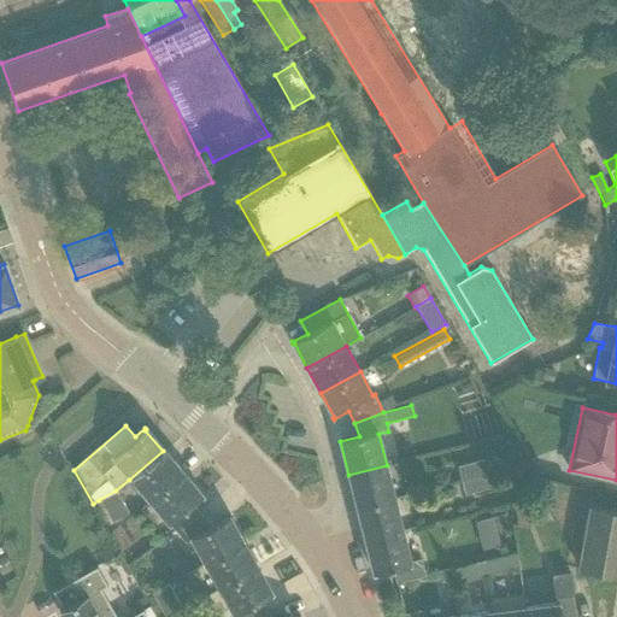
[(148,503),(182,472),(163,451),(129,480),(148,503)]
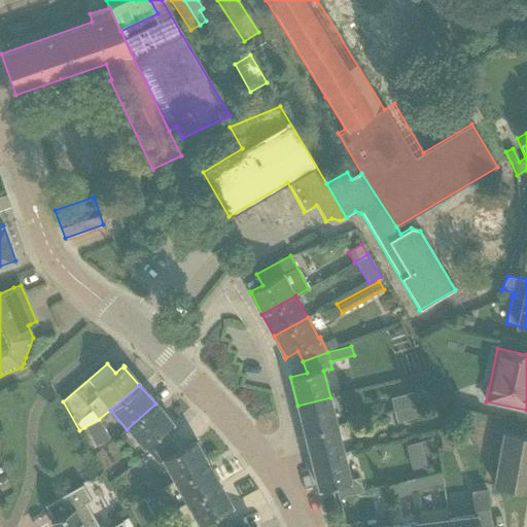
[(393,411),(419,403),(415,391),(390,398),(393,411)]
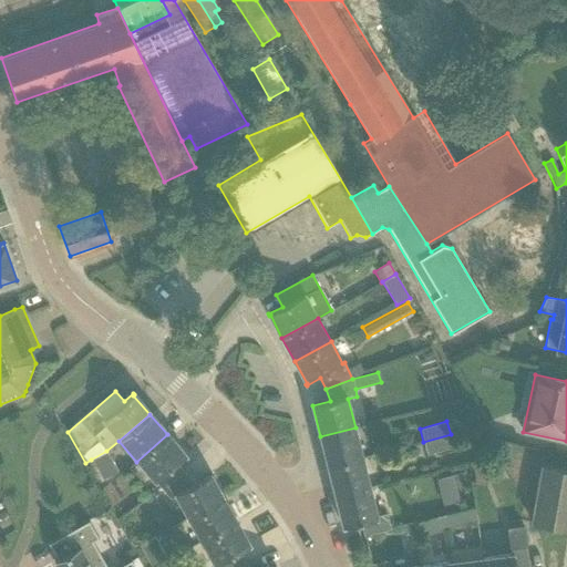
[(328,466),(362,457),(356,428),(320,436),(328,466)]
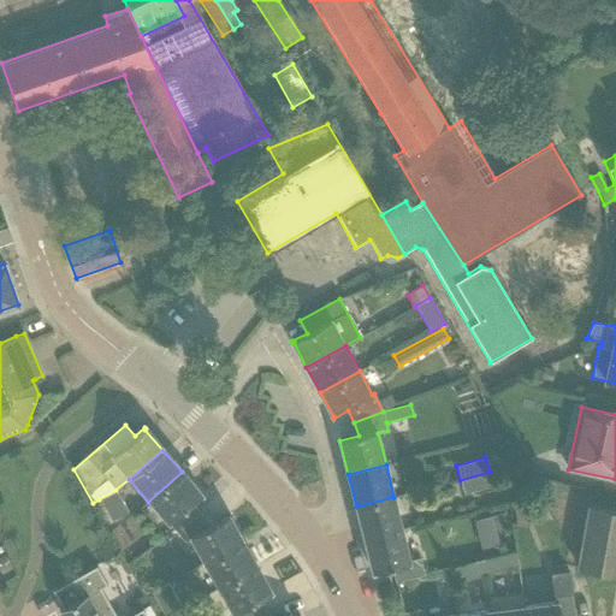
[(176,533),(199,514),(190,503),(201,495),(200,493),(182,472),(148,502),(166,523),(166,525),(167,523),(176,533)]
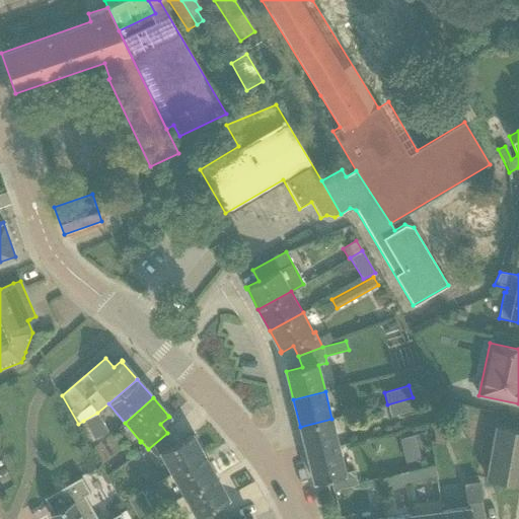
[(413,397),(387,404),(390,417),(416,410),(413,397)]
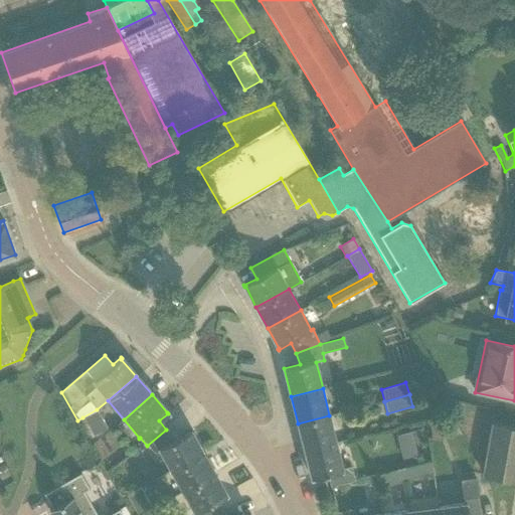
[(97,409),(82,417),(93,436),(107,427),(97,409)]
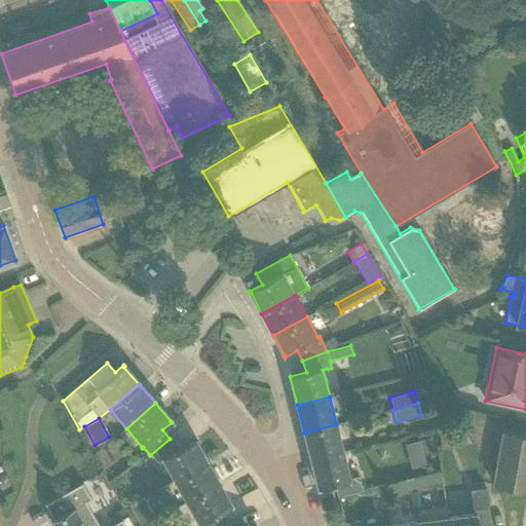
[(310,460),(344,453),(336,424),(304,433),(310,460)]
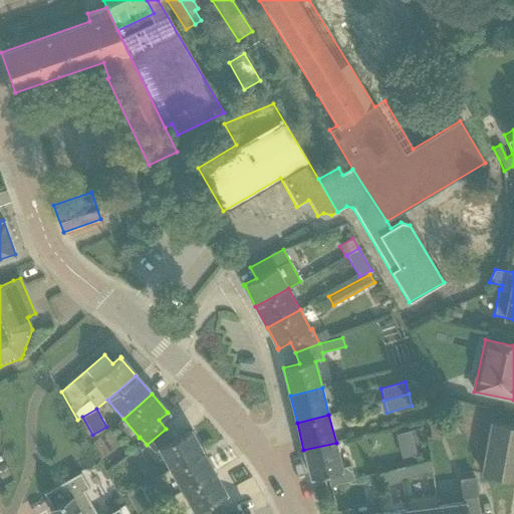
[(139,437),(123,419),(115,426),(131,443),(139,437)]
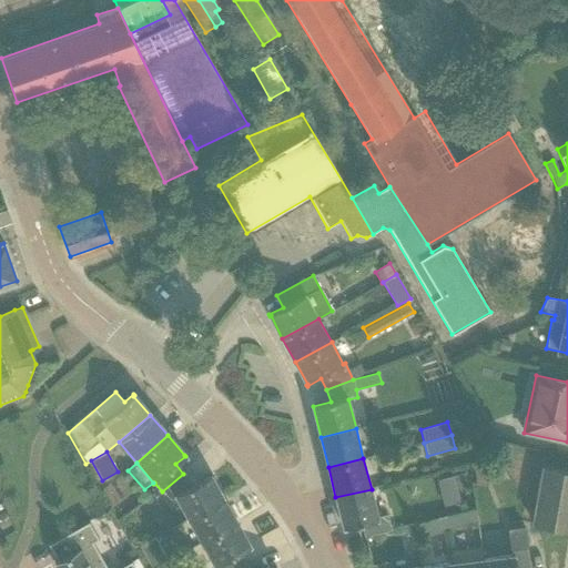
[(567,472),(543,468),(533,525),(567,530),(567,472)]
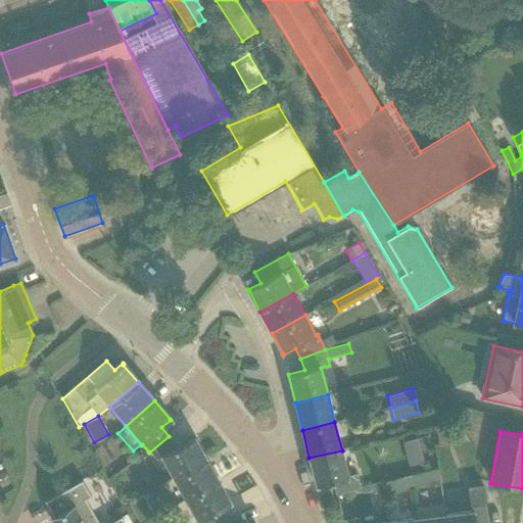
[(172,478),(205,460),(193,439),(194,439),(193,437),(177,448),(169,436),(149,453),(156,461),(160,459),(172,478)]
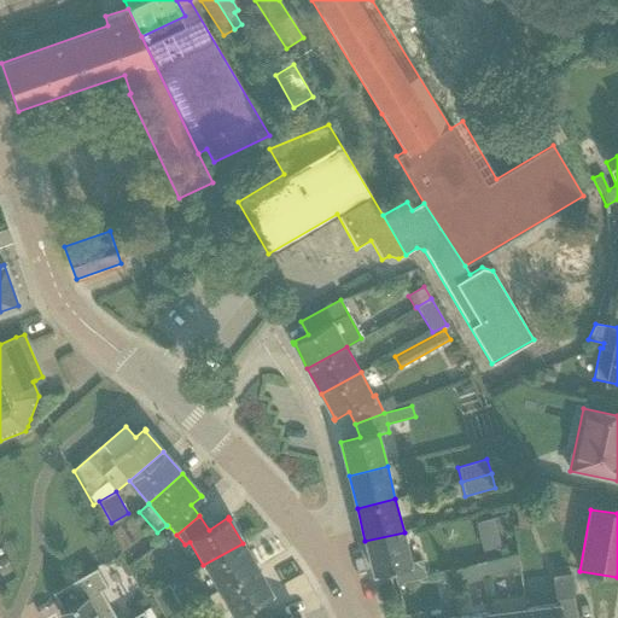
[(155,530),(138,540),(145,553),(162,544),(155,530)]
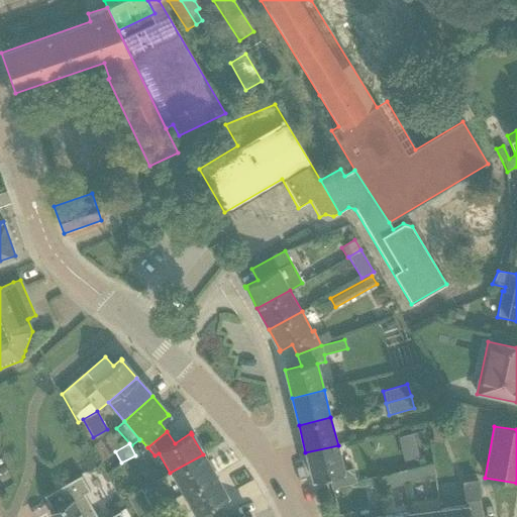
[(344,471),(338,445),(305,452),(312,481),(328,477),(331,489),(377,477),(375,471),(354,476),(352,469),(344,471)]
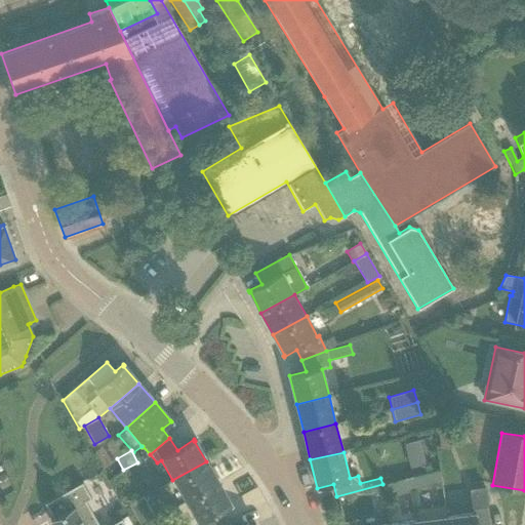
[(185,501),(218,483),(206,461),(172,480),(185,501)]
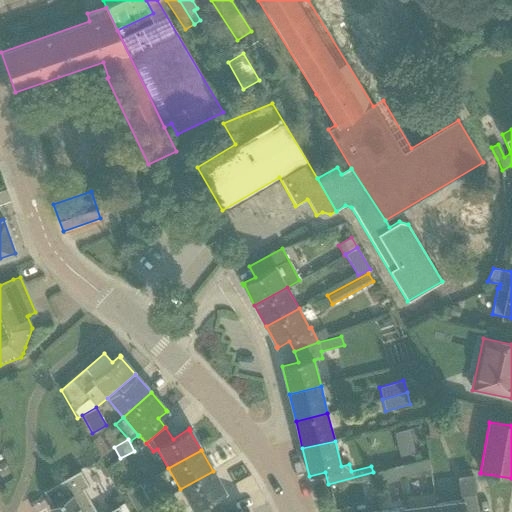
[(399,466),(403,478),(430,471),(429,458),(399,466)]
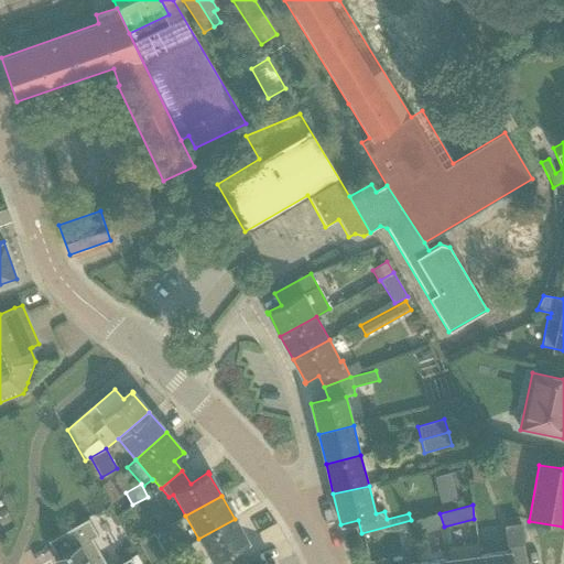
[(505,525),(516,524),(513,506),(502,507),(505,525)]
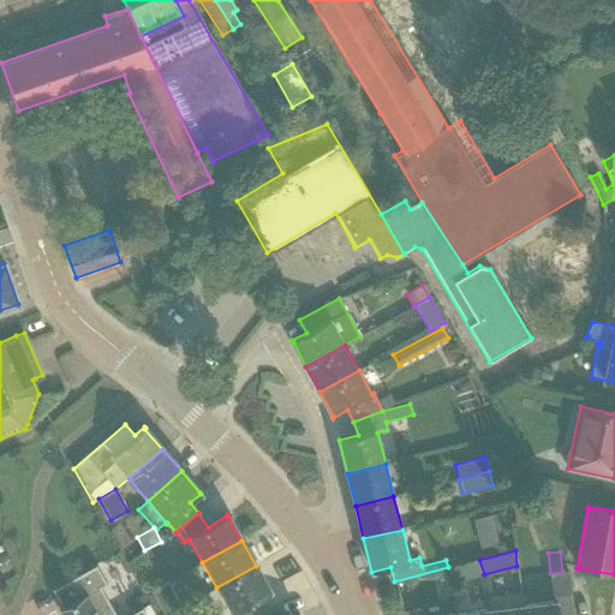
[(479,560),(448,567),(452,583),(484,574),(479,560)]
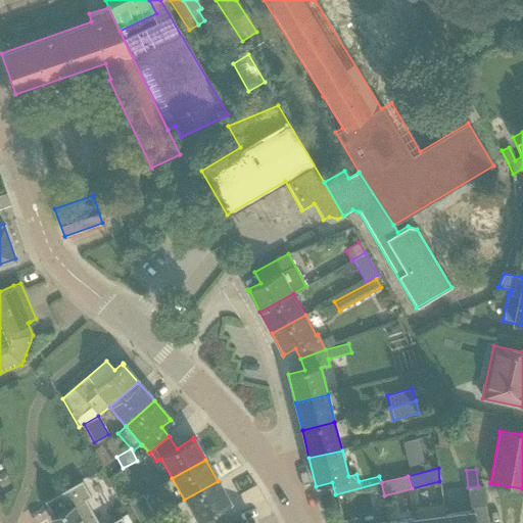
[(97,522),(85,500),(91,496),(82,480),(44,502),(52,516),(50,518),(52,522),(97,522)]
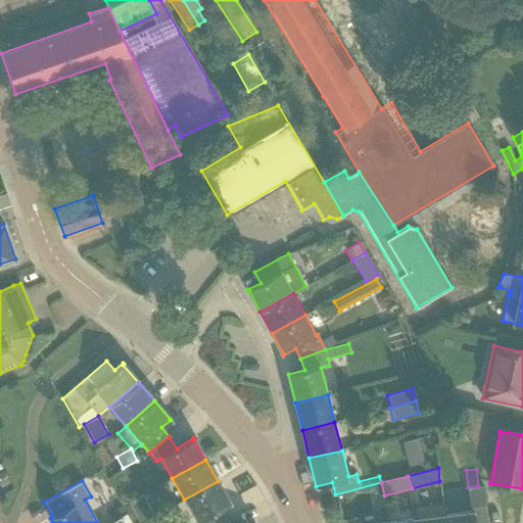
[(197,522),(198,522),(219,522),(226,520),(221,510),(230,504),(230,502),(229,503),(218,481),(184,500),(196,522),(197,522)]
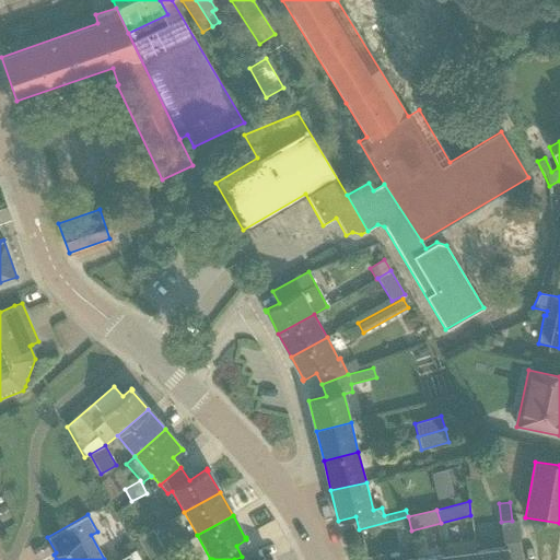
[(502,543),(518,540),(516,520),(512,521),(501,522),(500,522),(502,543)]
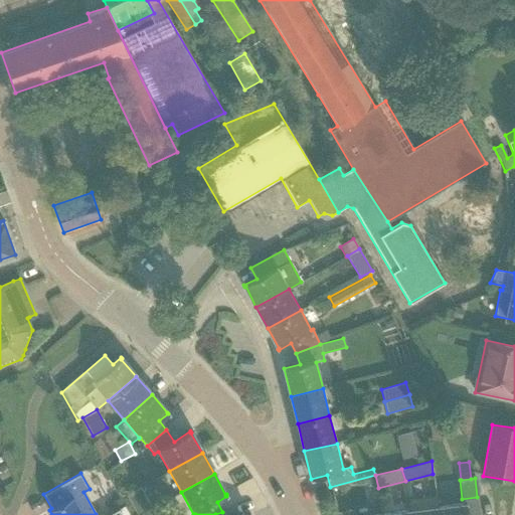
[(140,488),(126,495),(137,513),(150,506),(140,488)]
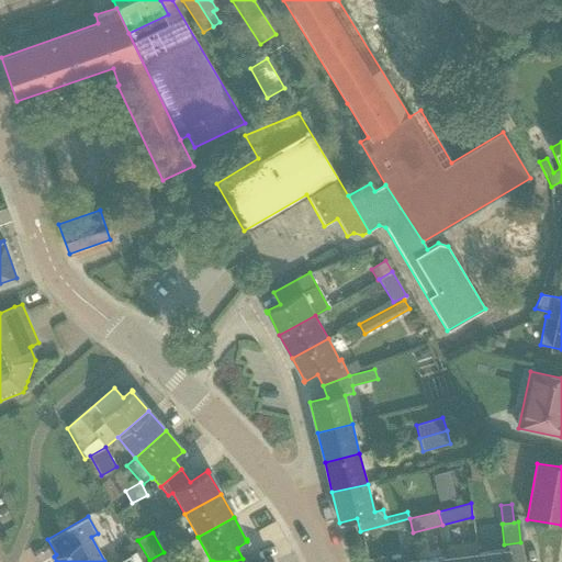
[(476,552),(478,561),(523,561),(520,542),(504,544),(504,549),(476,552)]
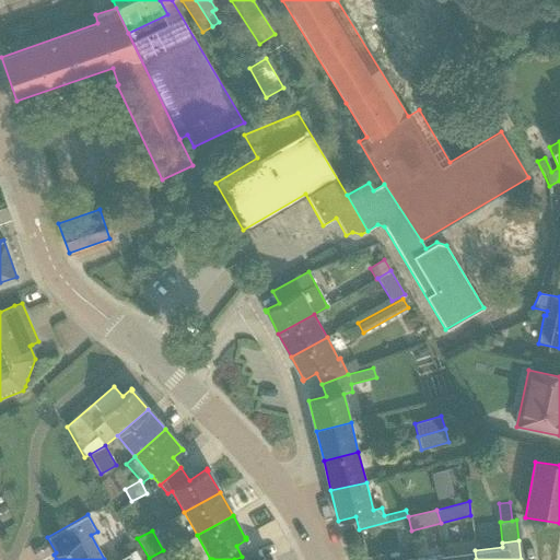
[(131,543),(125,546),(129,553),(135,550),(131,543)]
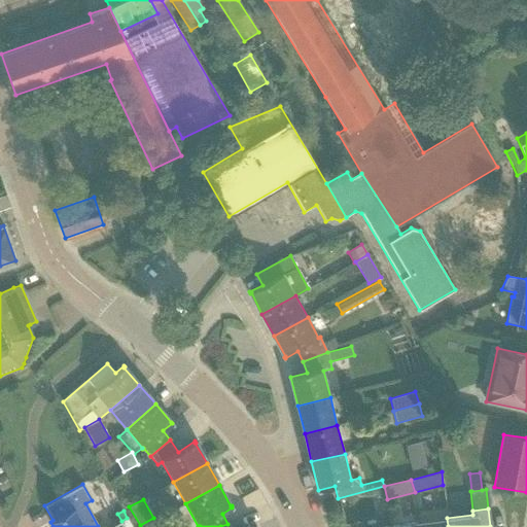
[(131,526),(127,518),(121,521),(125,526),(131,526)]
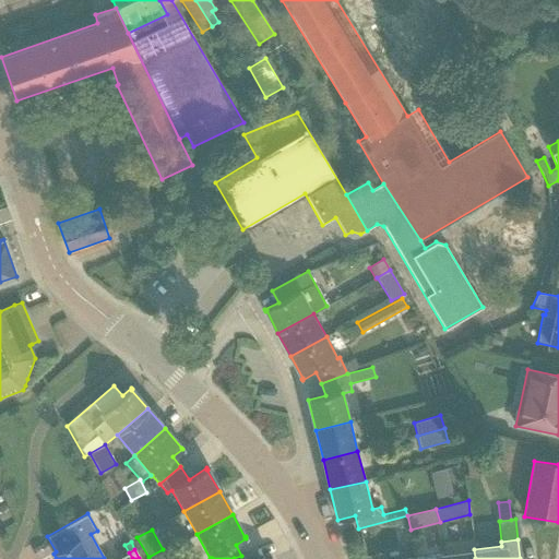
[(475,558),(474,549),(444,552),(444,558),(475,558)]
